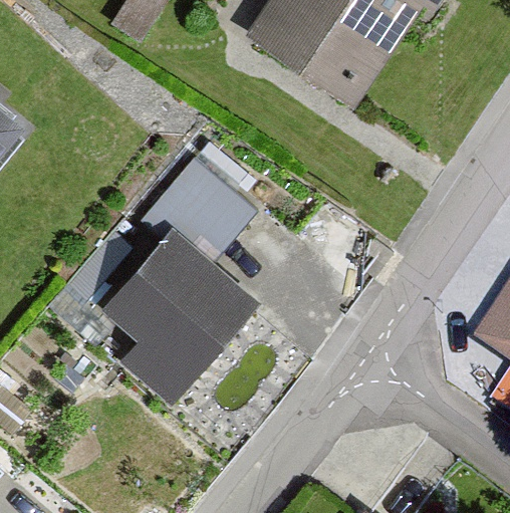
[(418,4),(412,0),(269,0),(247,37),(356,103),(418,4)]
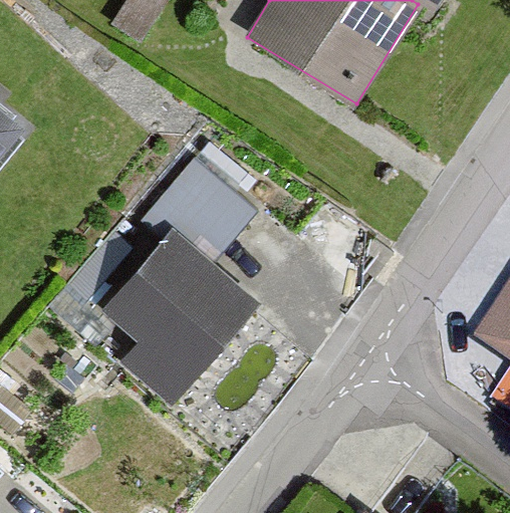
[(412,0),(418,4),(431,12),(438,0),(412,0)]
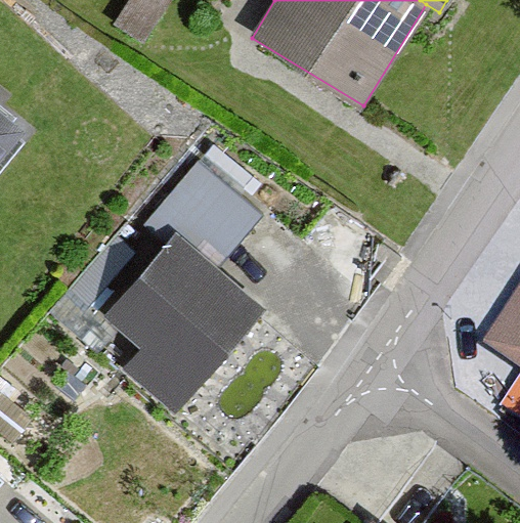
[(0,161),(22,134),(0,117),(0,161)]
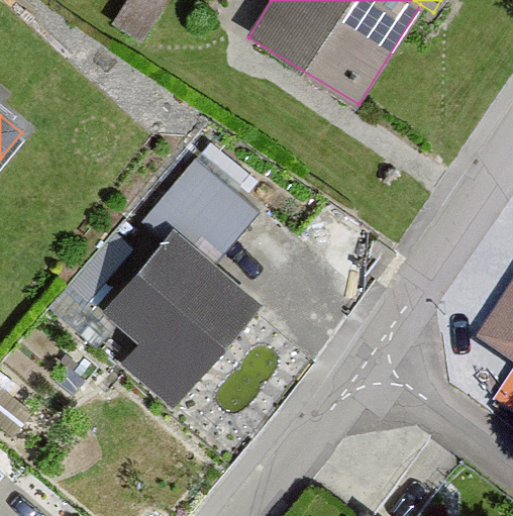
[(261,213),(216,177),(102,315),(135,342),(119,362),(174,407),(263,300),(219,264),(261,213)]
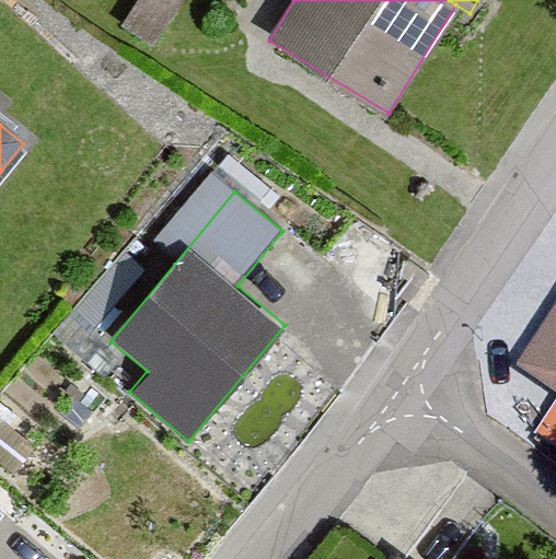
[(555,317),(519,373),(555,397),(555,317)]
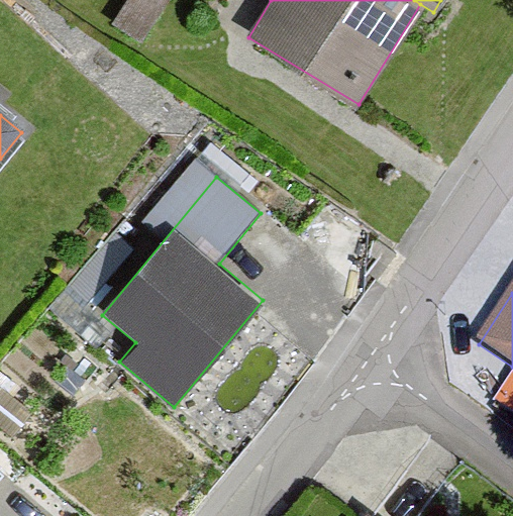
All buildings are outlined.
